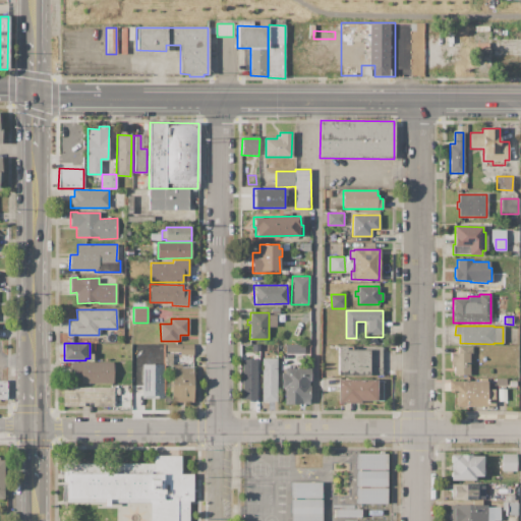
[(167,344),(191,344),(191,346),(193,346),(193,354),(180,354),(180,351),(167,351),(167,344)]
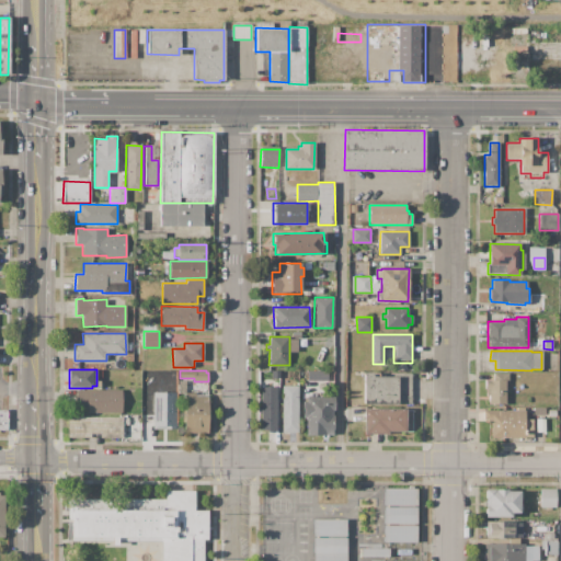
[(307,370),(328,370),(328,380),(307,380),(307,370)]
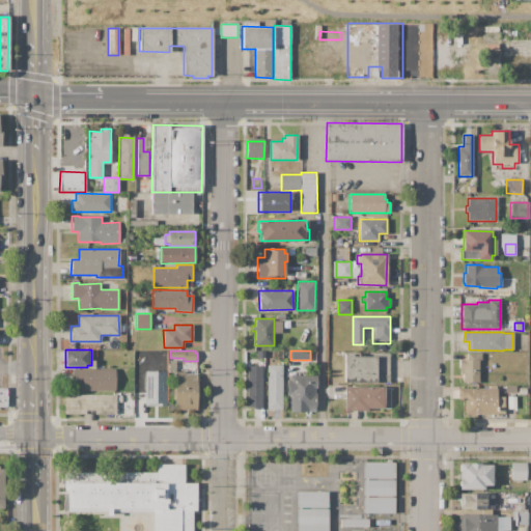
[(343,353),(353,353),(353,357),(374,357),(374,353),(389,353),(389,383),(343,383),(343,353)]
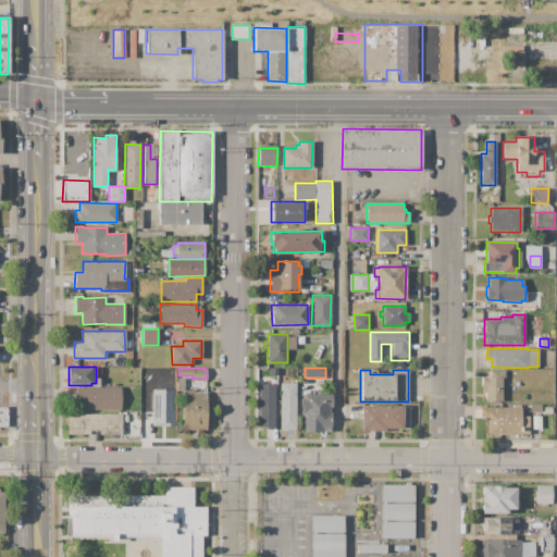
[(502,401),(485,401),(485,393),(483,393),(483,386),(482,386),(482,378),(491,378),(491,370),(505,370),(505,379),(502,379),(502,401)]
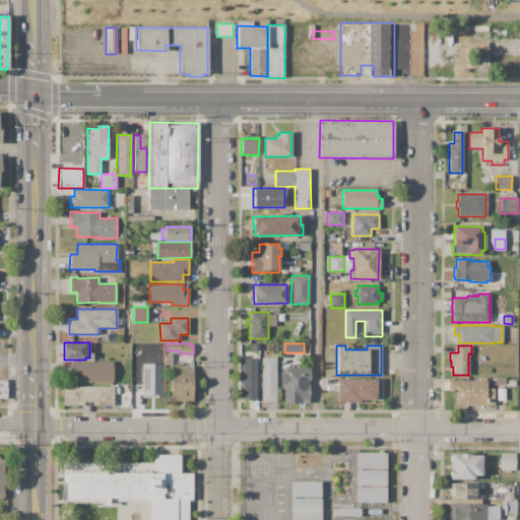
[(156,348),(164,348),(164,352),(173,352),(173,364),(156,364),(156,348)]
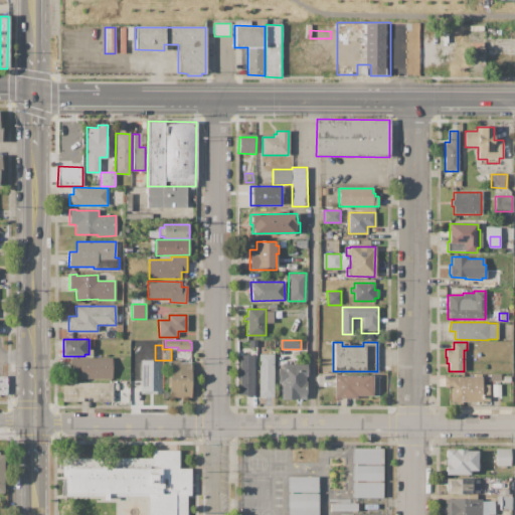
[(239,355),(247,354),(254,355),(254,395),(239,394),(239,355)]
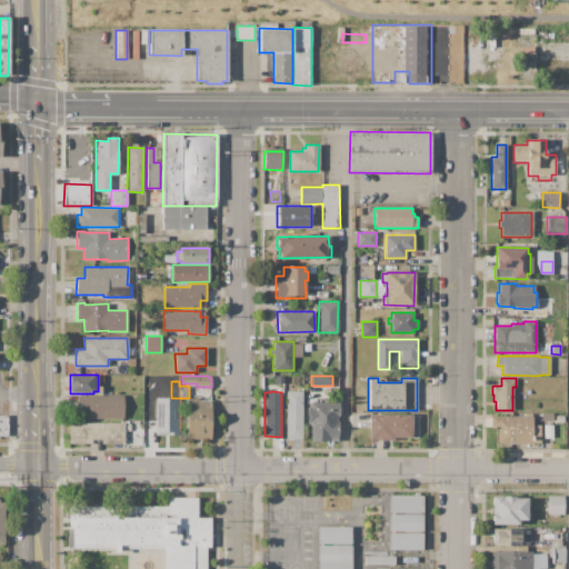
[(287,391),(302,391),(301,438),(287,438),(287,391)]
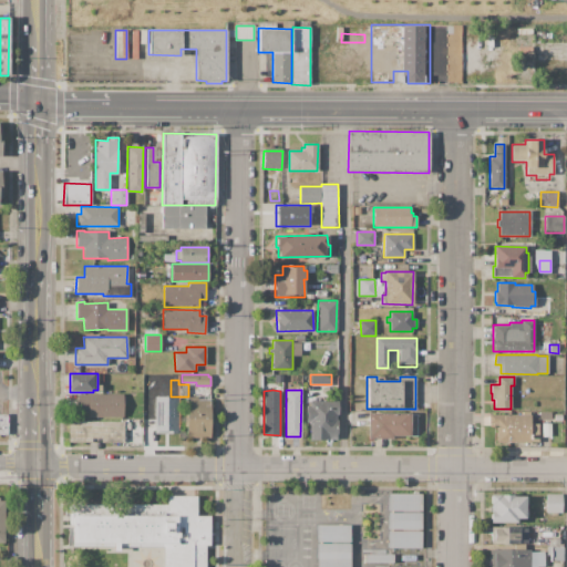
[(78,393),(123,393),(124,416),(88,418),(88,412),(78,412),(78,393)]
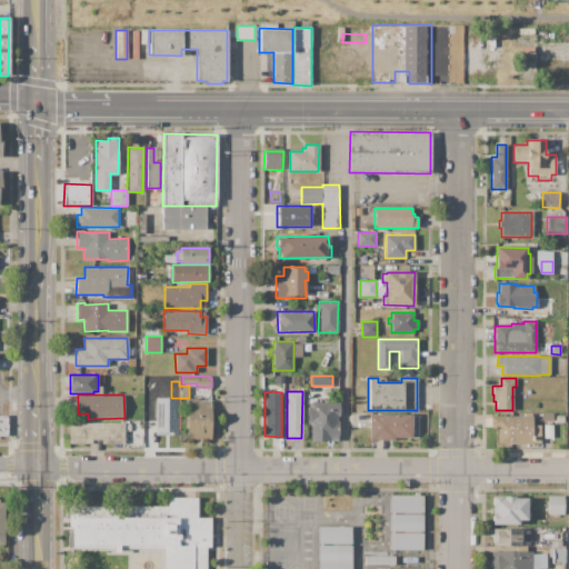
[(152,399),(176,399),(176,433),(152,435),(152,399)]
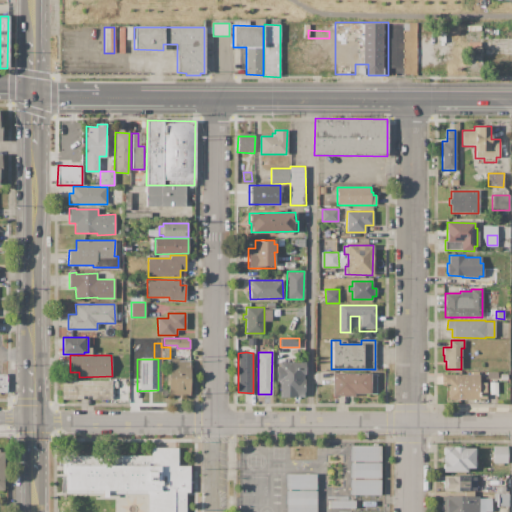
[(169,359),(179,359),(179,361),(190,361),(190,395),(168,395),(169,359)]
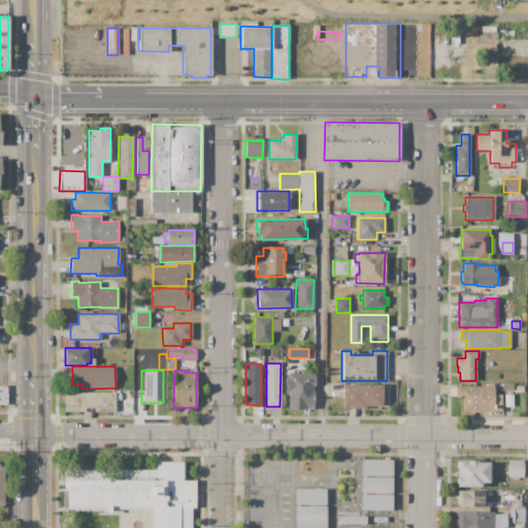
[(288,409),(289,393),(286,393),(286,377),(289,377),(289,373),(315,373),(315,387),(312,387),(312,395),(315,395),(314,409),(288,409)]
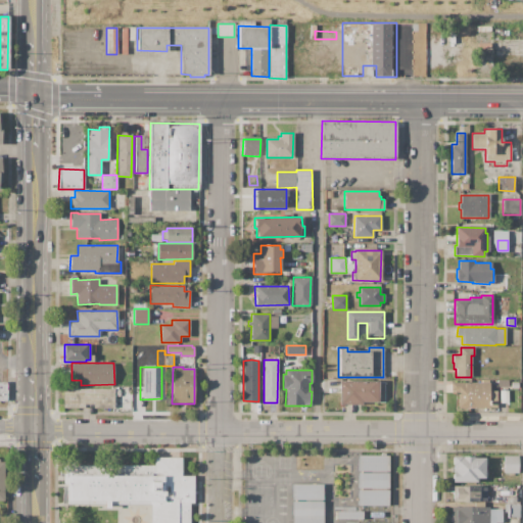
[(339,381),(378,381),(378,382),(384,382),(384,402),(362,402),(362,403),(339,403),(339,381)]
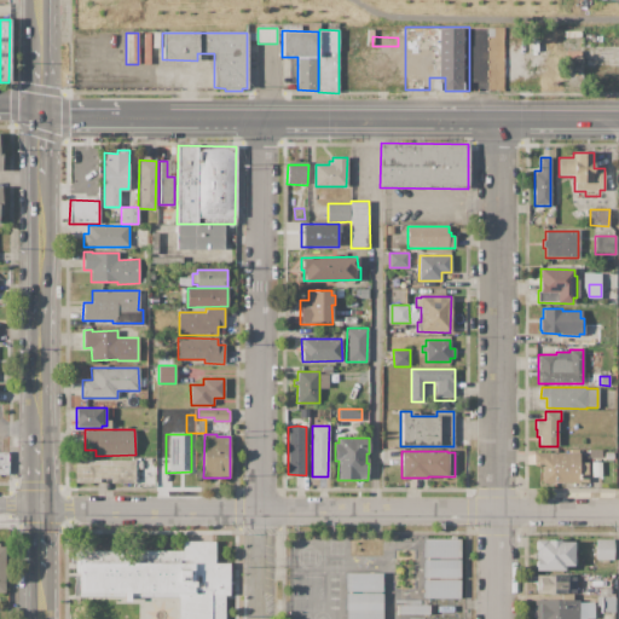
[(534,452),(578,452),(578,463),(588,463),(588,482),(578,482),(578,484),(542,484),(542,467),(538,467),(538,463),(534,463),(534,452)]
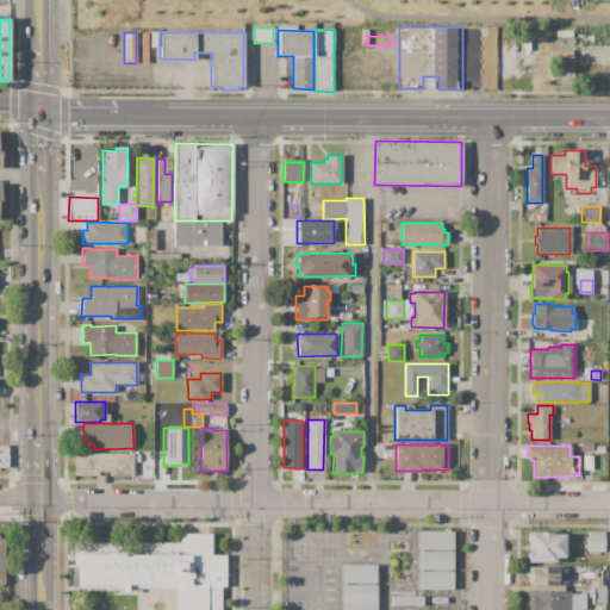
[(74,453),(134,453),(134,454),(139,454),(139,462),(134,462),(134,475),(110,475),(110,472),(97,472),(97,475),(74,475),(74,453)]
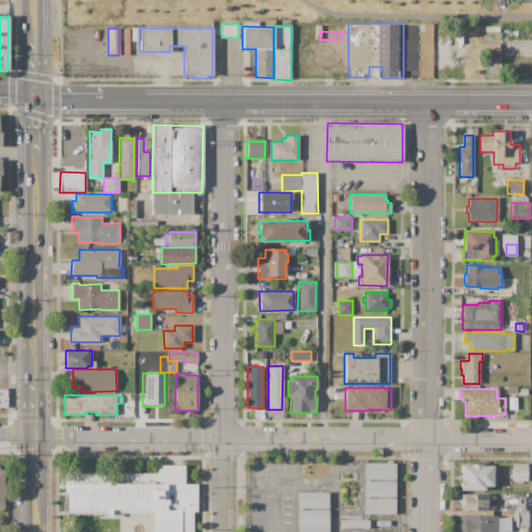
[(364,462),(395,463),(395,512),(364,512),(364,462)]
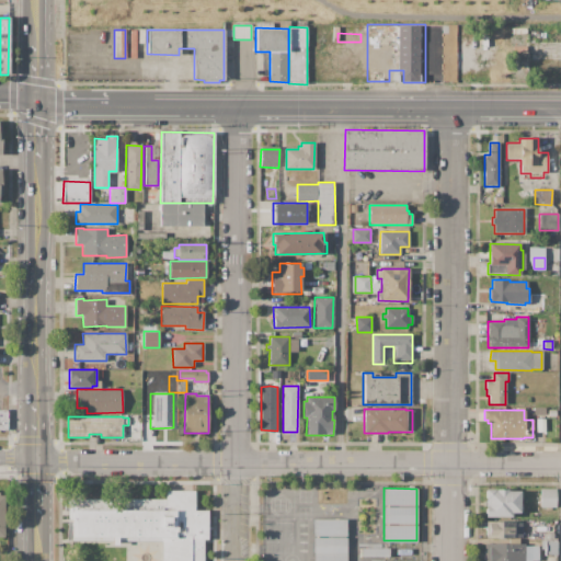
[(540,488),(554,488),(556,507),(540,507),(540,488)]
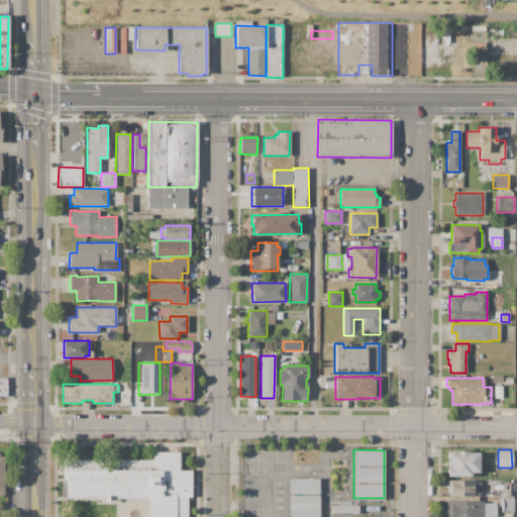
[(478,452),(478,473),(471,473),(471,477),(446,477),(446,467),(448,467),(448,459),(446,459),(446,450),(468,450),(468,452),(478,452)]
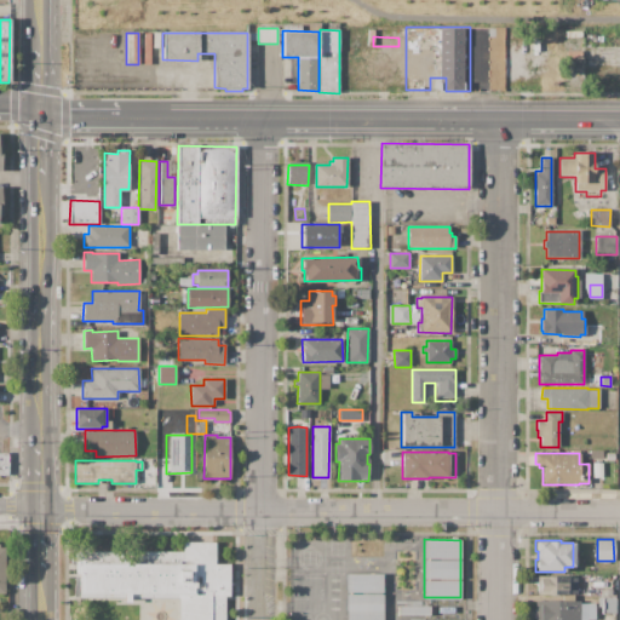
[(79,563),(183,564),(183,541),(214,541),(214,564),(230,564),(230,596),(225,596),(225,619),(179,619),(179,598),(176,598),(176,595),(130,593),(130,602),(124,602),(124,595),(79,595),(79,563)]
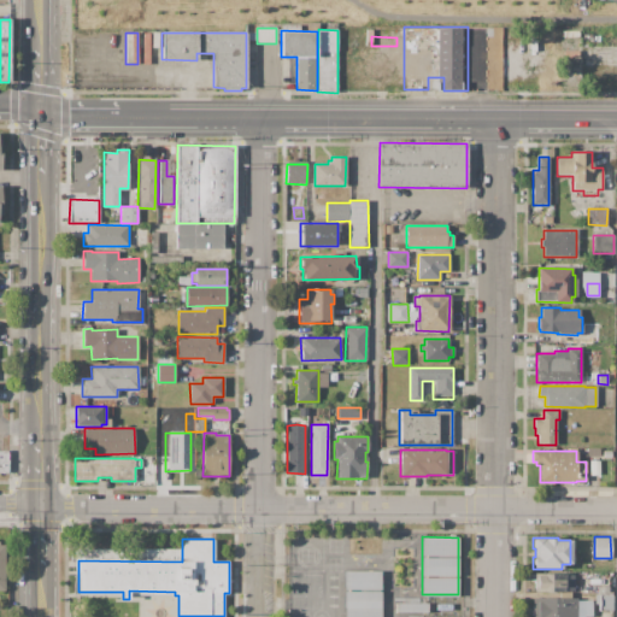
[(345,616),(345,570),(382,570),(382,616),(345,616)]
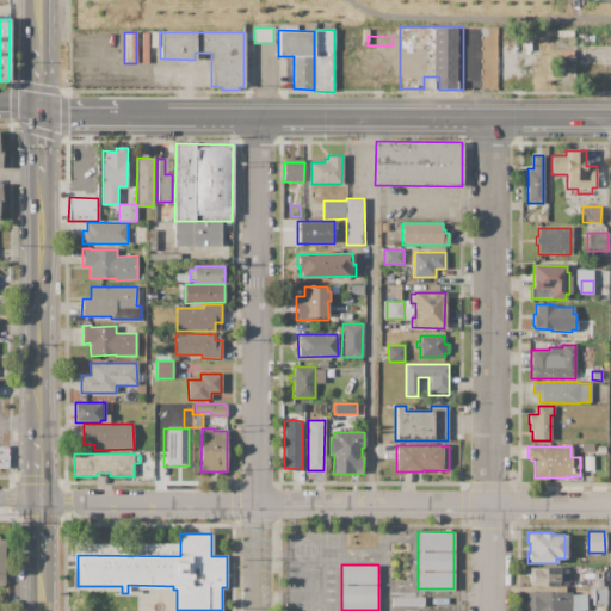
[(529,571),(536,571),(536,568),(561,568),(561,569),(581,569),(581,585),(529,586),(529,571)]
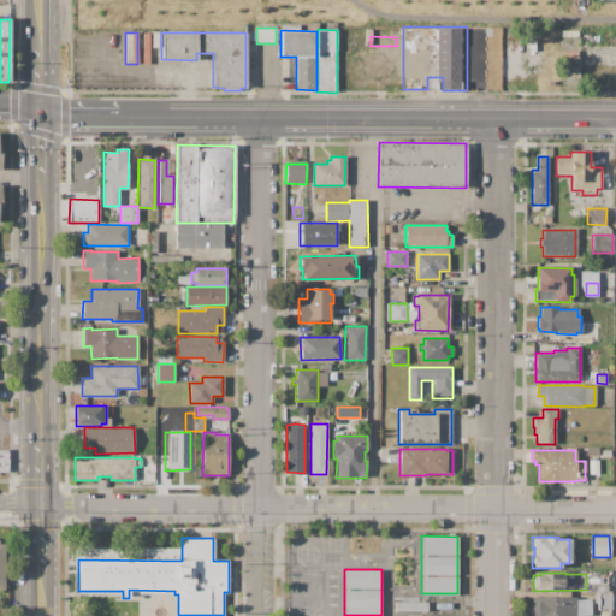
[(597,610),(597,603),(593,603),(593,592),(597,592),(597,586),(608,586),(608,593),(611,593),(611,610),(597,610)]
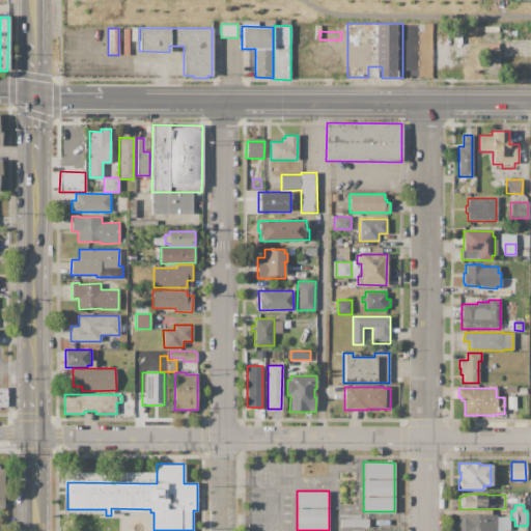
[(458,530),(458,514),(497,514),(497,518),(510,518),(510,530),(503,530),(458,530)]
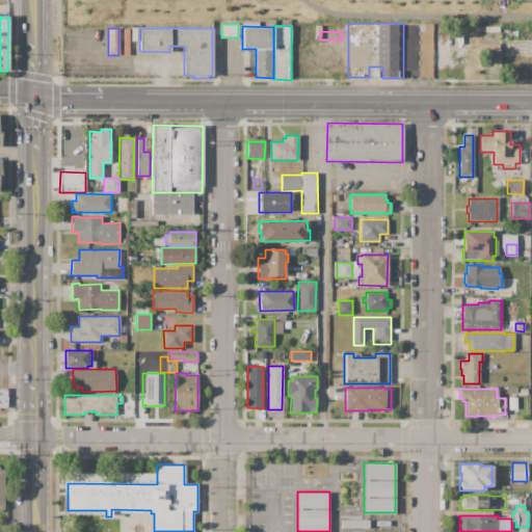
[(342,520),(369,520),(369,528),(342,528),(342,520)]
